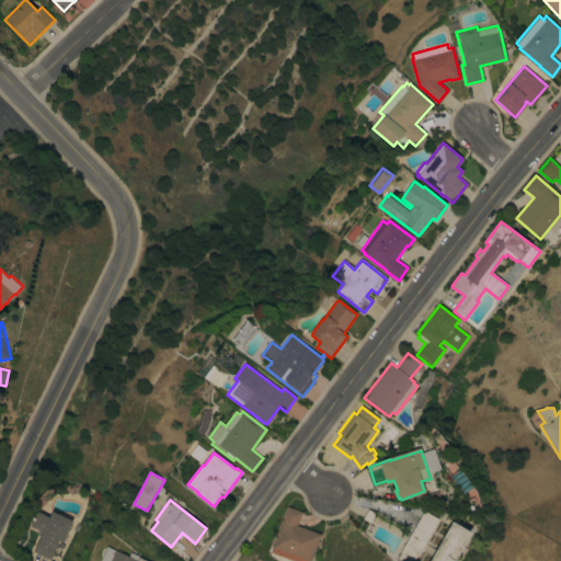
[(282,519),(283,521),(288,507),(302,512),(301,514),(302,515),(299,525),(298,525),(298,526),(321,535),(311,560),(294,560),(272,552),(273,549),(272,548),(282,519)]
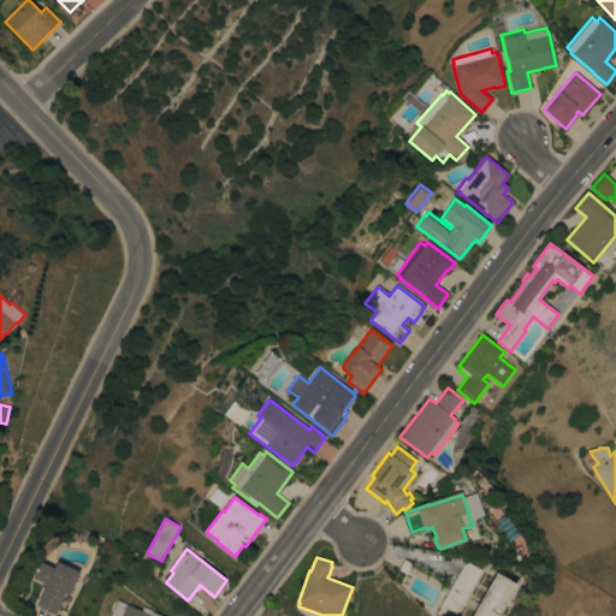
[(466,561),(481,570),(455,615),(438,615),(436,615),(466,561)]
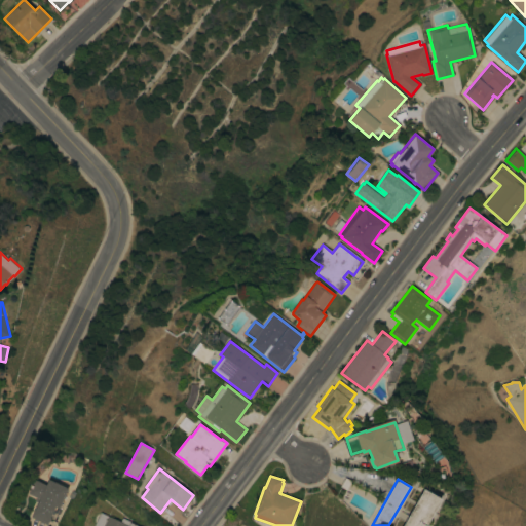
[(36,480),(46,485),(49,480),(68,489),(59,509),(55,508),(47,525),(31,517),(40,499),(29,494),(34,484),(36,480)]
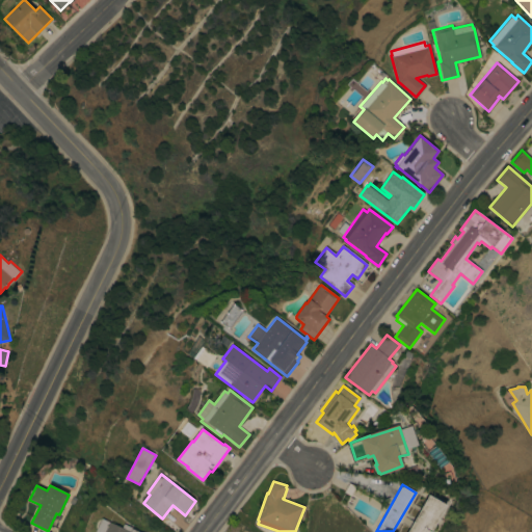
[(407,531),(429,495),(448,505),(432,531),(407,531)]
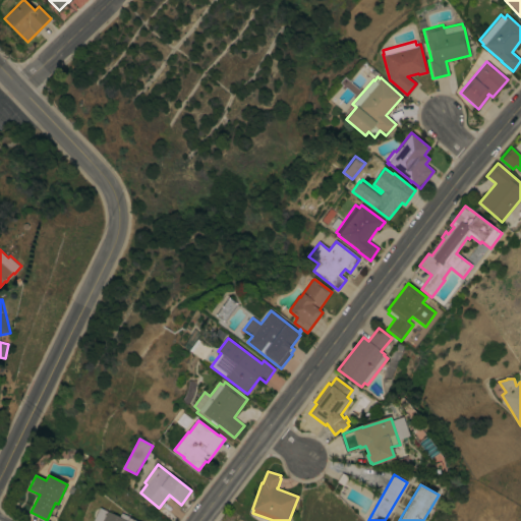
[(119,517),(121,513),(130,517),(130,518),(136,520),(93,520),(100,508),(119,517)]
